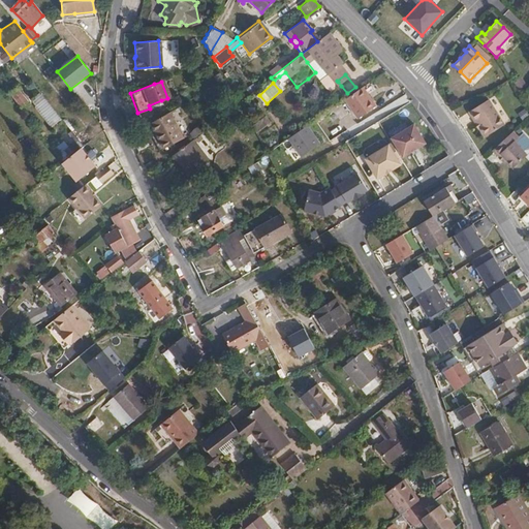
[(367,98),(368,97),(361,87),(359,88),(367,98)]
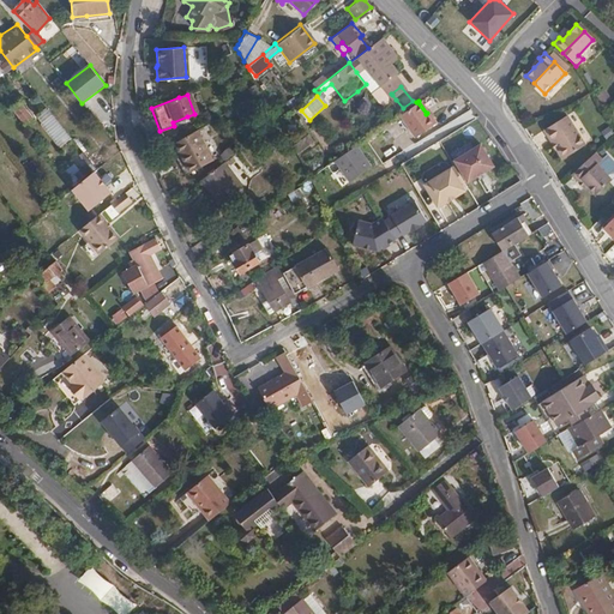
[(416,102),(398,115),(414,137),(434,122),(427,113),(426,114),(416,102)]
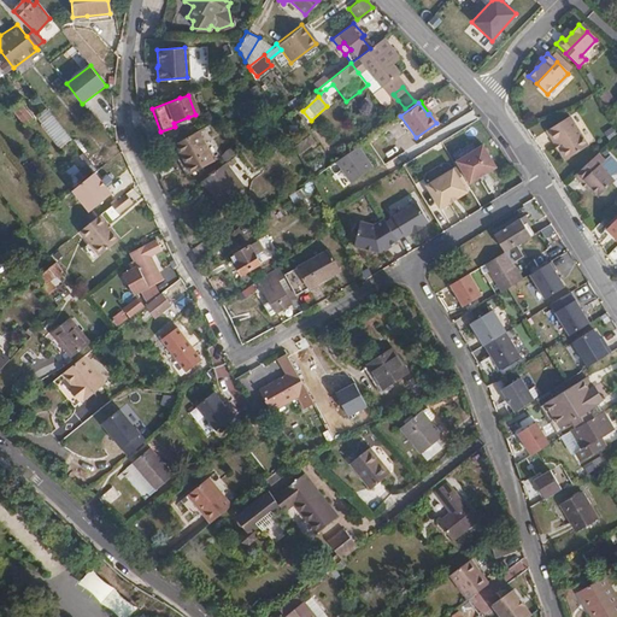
[(60,148),(72,139),(47,110),(35,119),(60,148)]
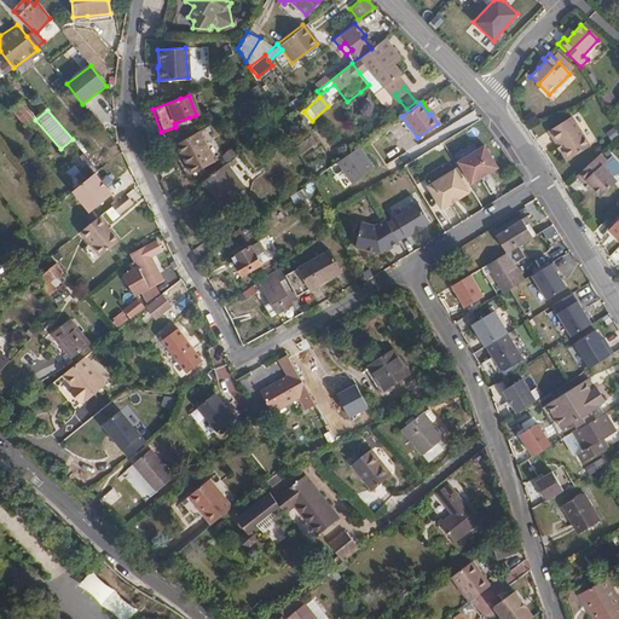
[(570,117),(548,132),(556,145),(557,144),(568,160),(589,146),(570,117)]
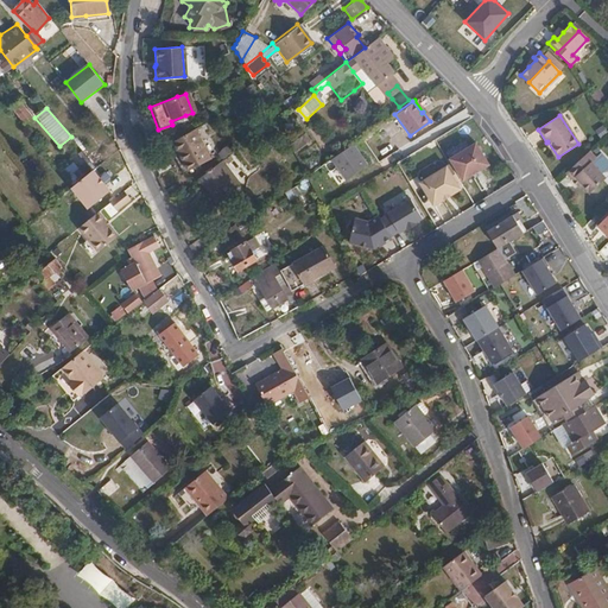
[(304,134),(289,146),(293,153),(310,140),(304,134)]
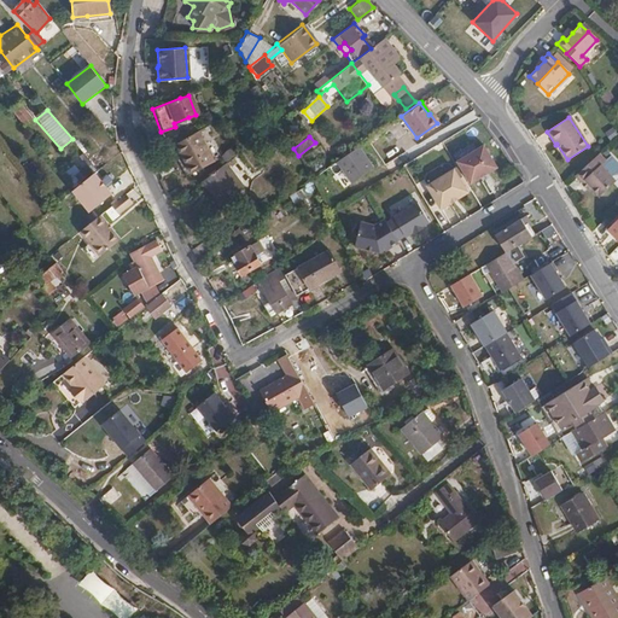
[(203,144),(188,151),(198,168),(213,161),(203,144)]
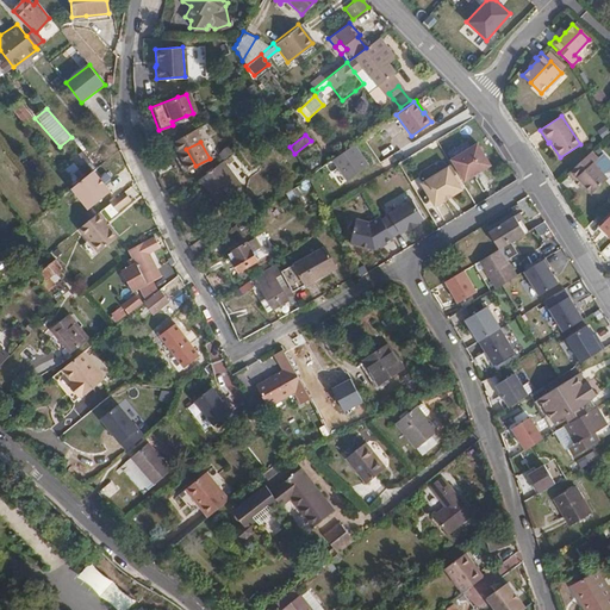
[(355,145),(332,161),(347,181),(369,166),(355,145)]
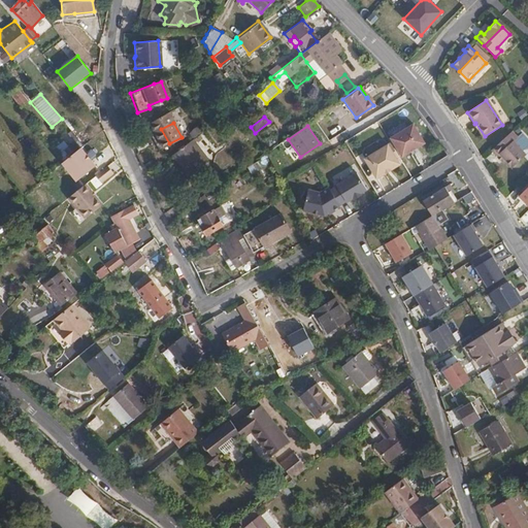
[(409,126),(390,138),(400,157),(421,144),(409,126)]
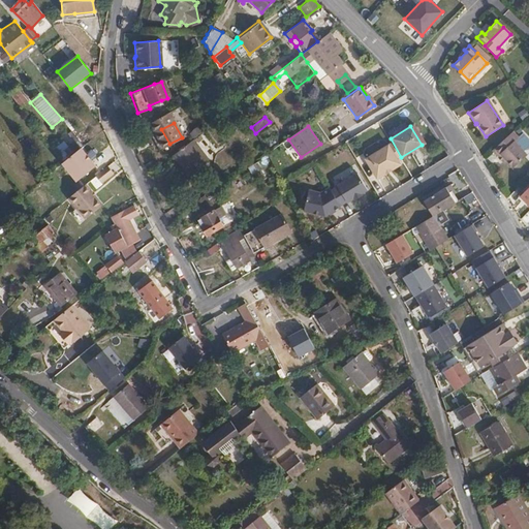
[(512,132),(492,151),(497,157),(499,155),(505,161),(511,168),(526,155),(514,143),(518,138),(512,132)]
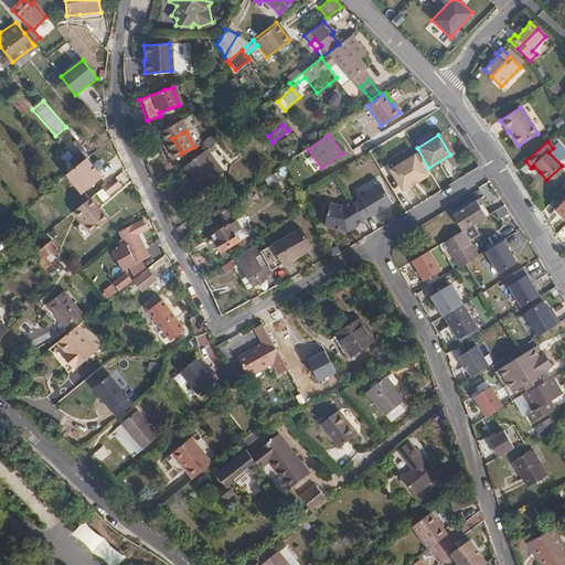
[(157,147),(141,155),(146,162),(160,155),(157,147)]
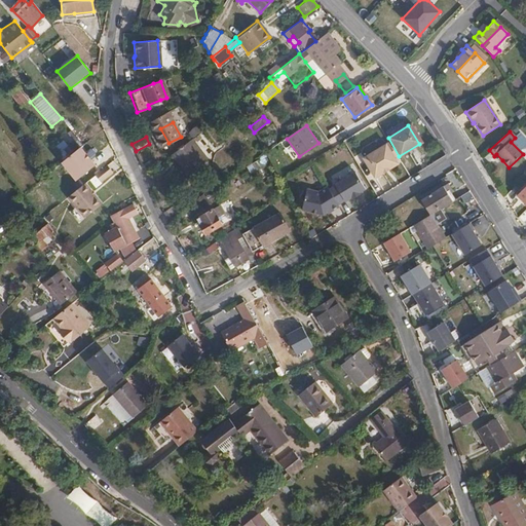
[(189,141),(173,153),(180,164),(179,166),(186,176),(204,160),(189,141)]
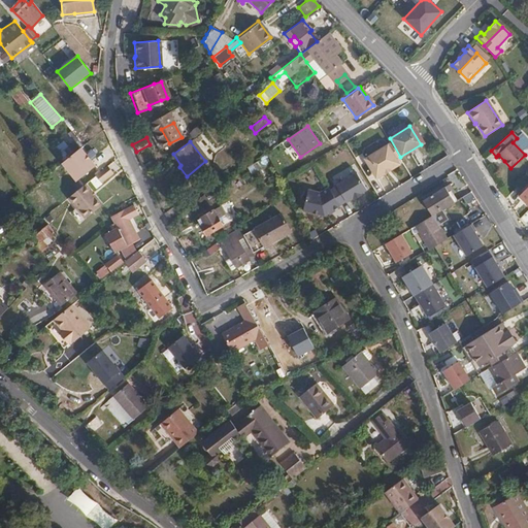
[(350,150),(345,142),(333,151),(337,157),(350,150)]
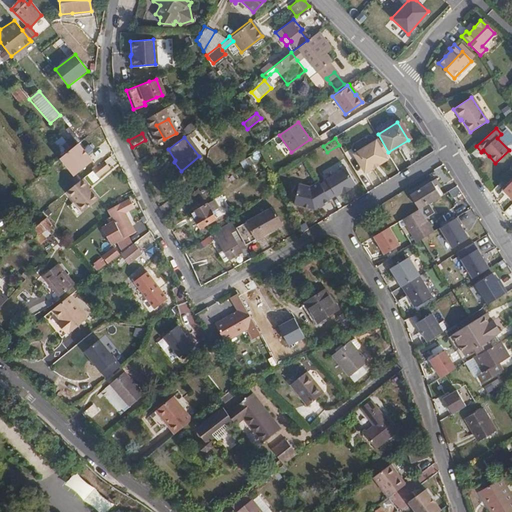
[(377,138),(375,140),(384,155),(386,154),(377,138)]
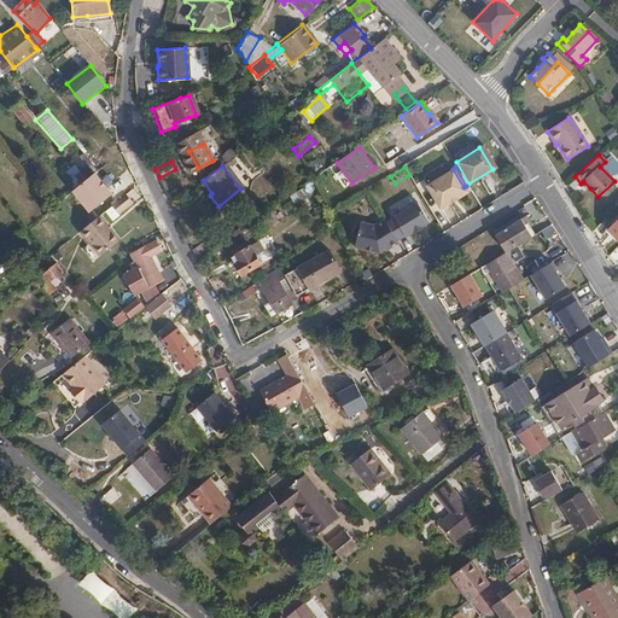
[(453,169),(425,185),(438,208),(448,203),(445,198),(464,187),(453,169)]
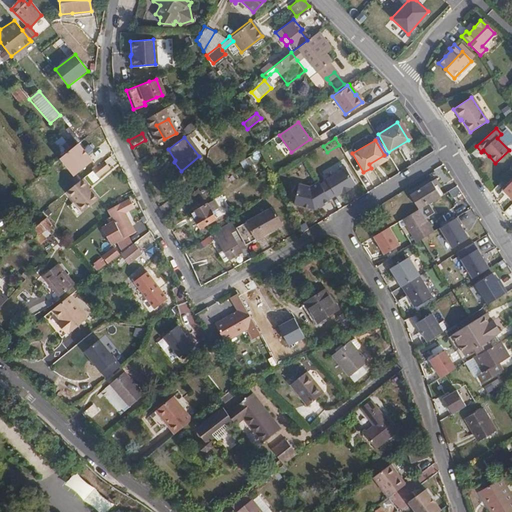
[(61,157),(59,158),(73,176),(92,161),(87,153),(86,155),(82,150),(84,149),(79,143),(61,157)]
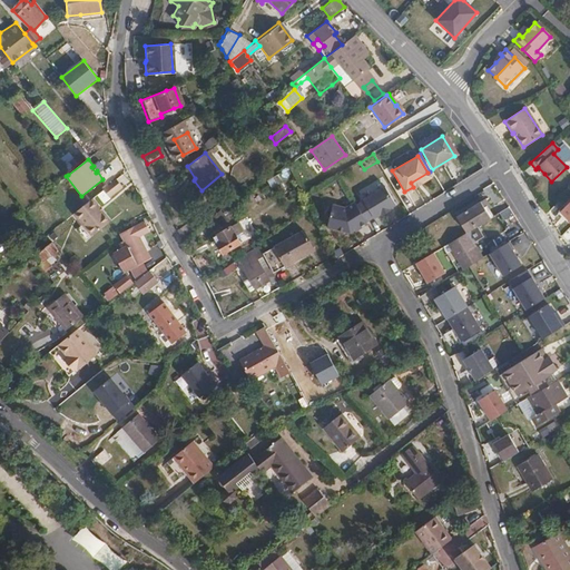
[(411,183),(413,187),(430,177),(428,173),(411,183)]
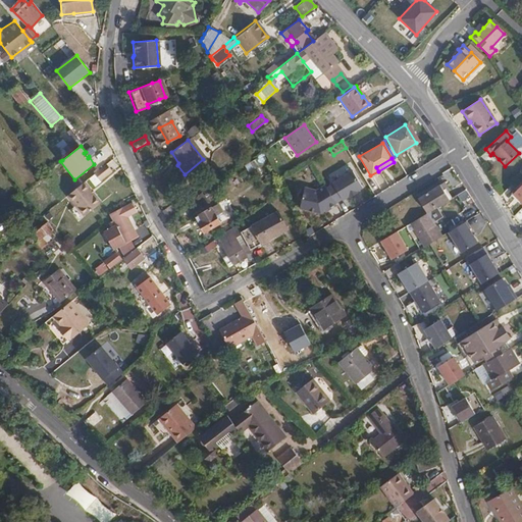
[(108,172),(103,166),(91,176),(97,183),(108,172)]
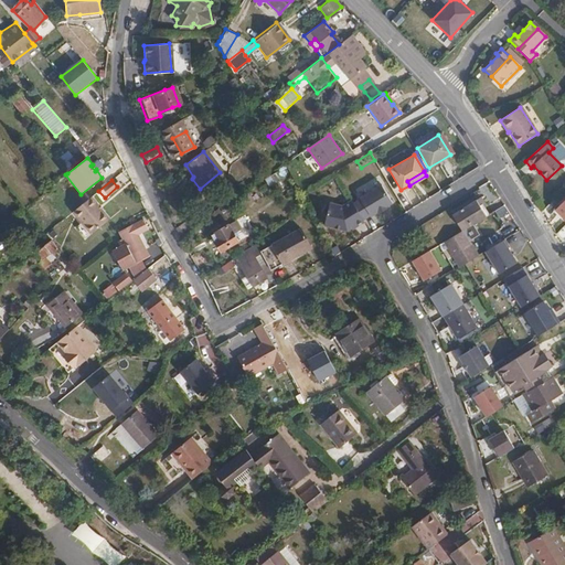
[(355,201),(366,221),(395,204),(383,184),(355,201)]
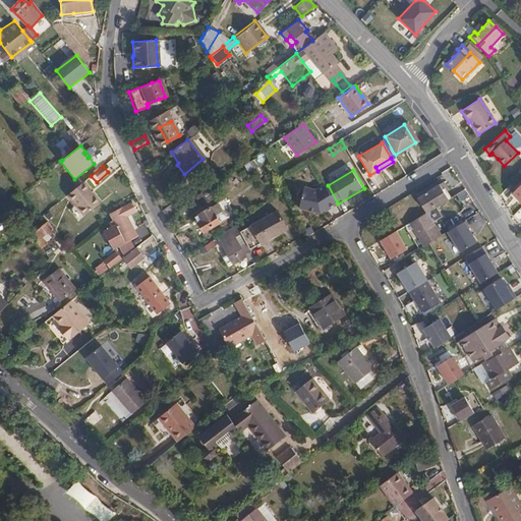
[(442,182),(438,185),(447,199),(449,197),(446,192),(448,191),(442,182)]
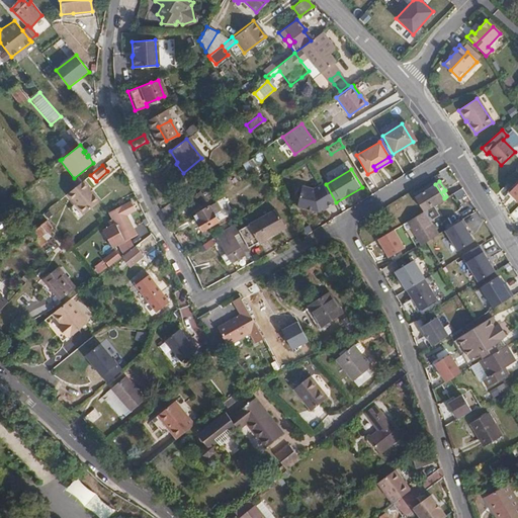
[(97,202),(81,182),(64,196),(80,217),(97,202)]
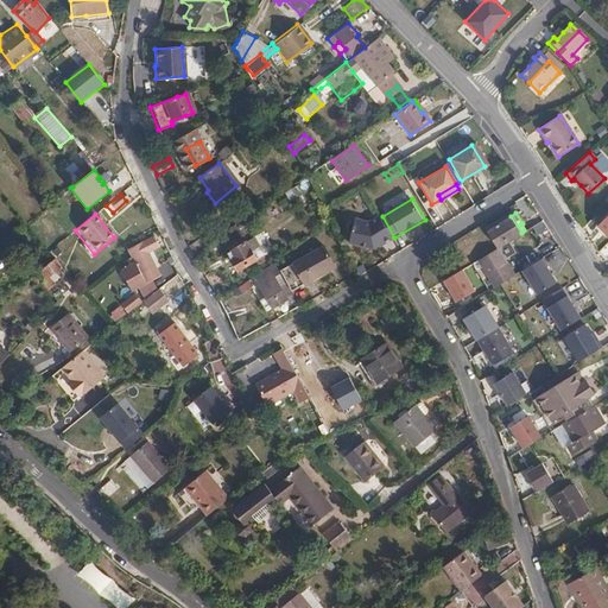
[(607,215),(597,227),(607,236),(607,215)]
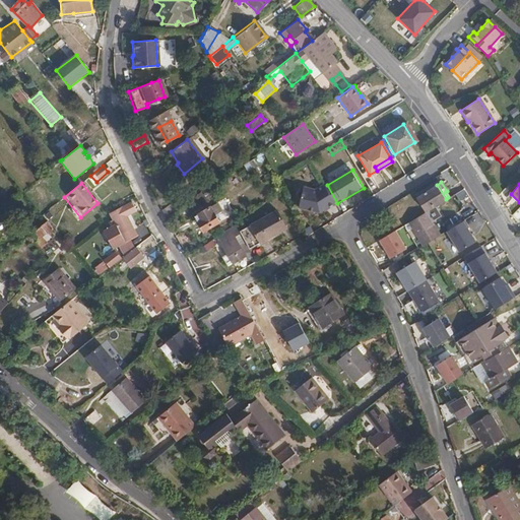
[(333,203),(323,185),(314,188),(308,187),(301,190),(297,205),(317,211),(321,209),(325,207),(326,208),(333,203)]
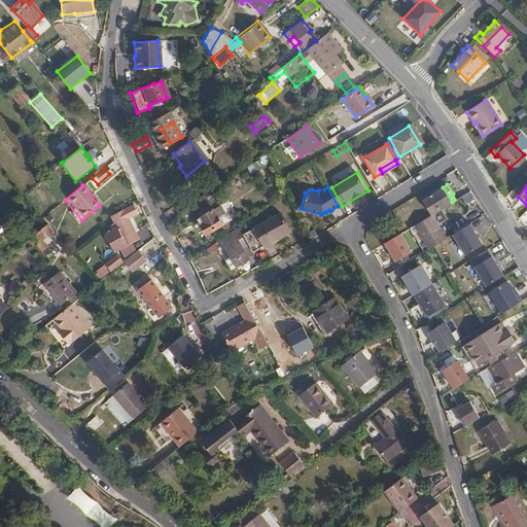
[(425,209),(429,215),(432,213),(452,202),(443,187),(429,196),(433,204),(425,209)]
